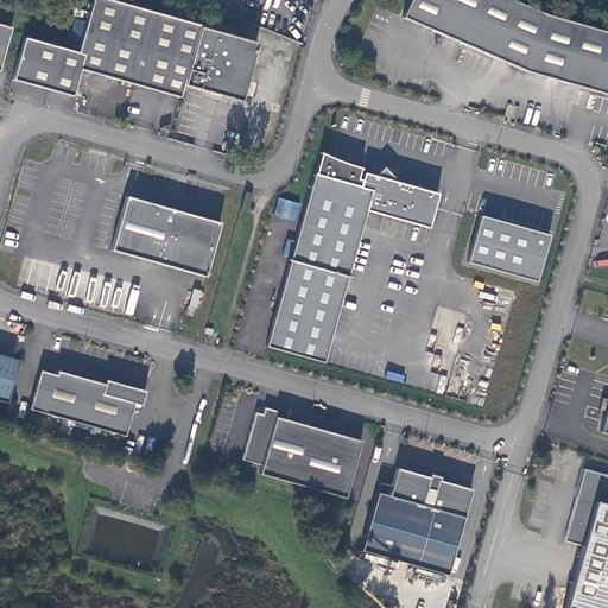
[(242,101),(259,43),(112,0),(93,0),(78,52),(25,37),(13,80),(74,96),(82,69),(181,97),(184,84),(242,101)]
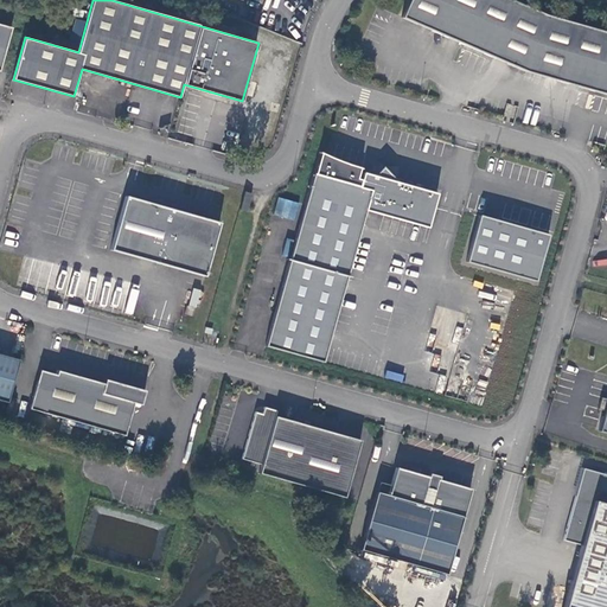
[(517,0),(410,0),(403,17),(528,70),(606,93),(606,30),(548,13),(517,0)]
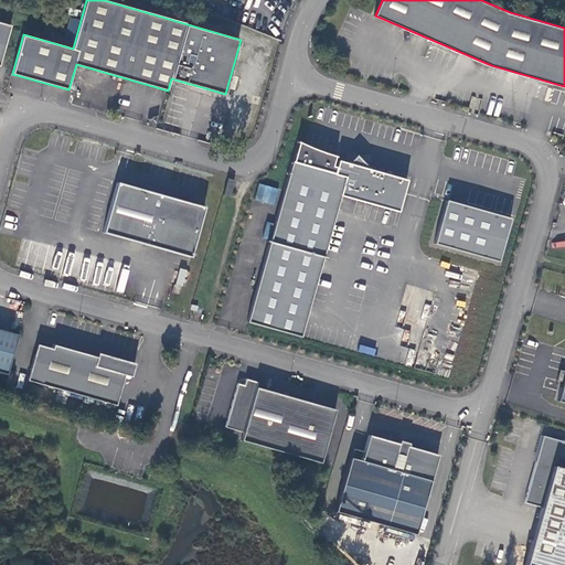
[(0,65),(0,66),(11,27),(0,22),(0,65)]
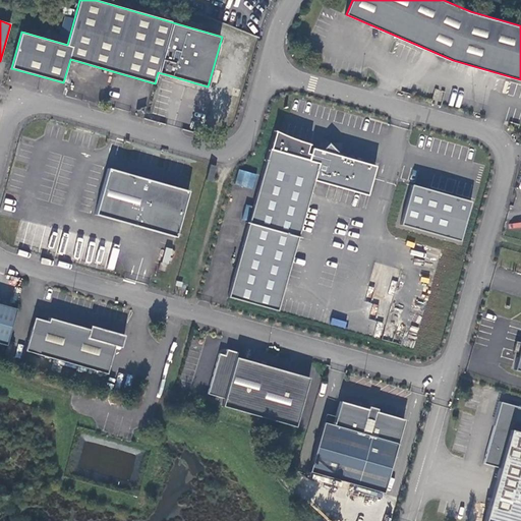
[(259,185),(228,295),(279,310),(315,179),(368,194),(377,165),(343,155),(330,141),(325,148),(323,150),(313,147),(309,159),(271,148),(262,174),(259,185)]
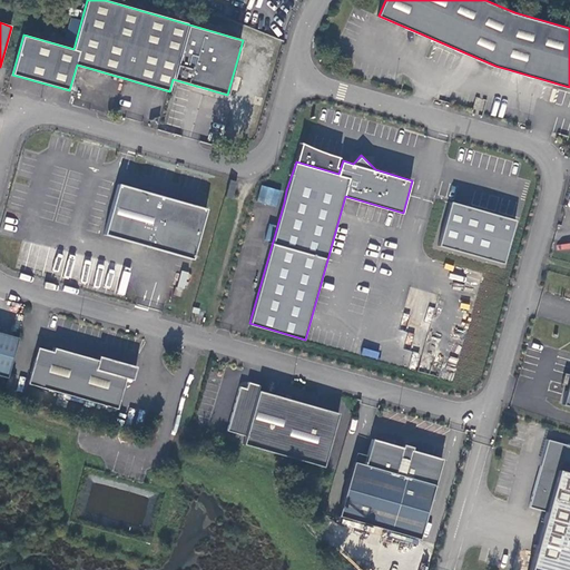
[(232,179),(226,196),(234,198),(238,182),(232,179)]
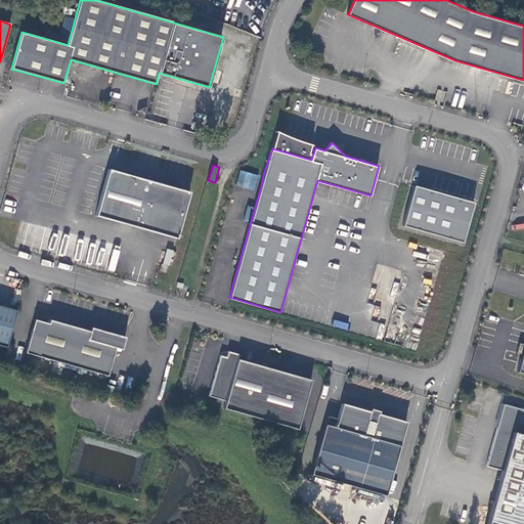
[(187,191),(108,169),(96,215),(173,236),(187,191)]
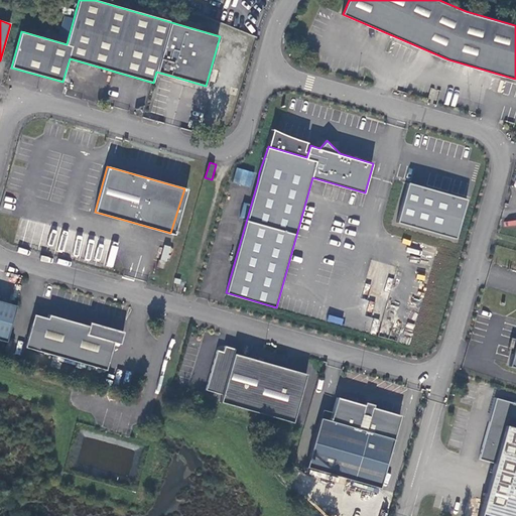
[(237,167),(232,182),(251,188),(256,173),(237,167)]
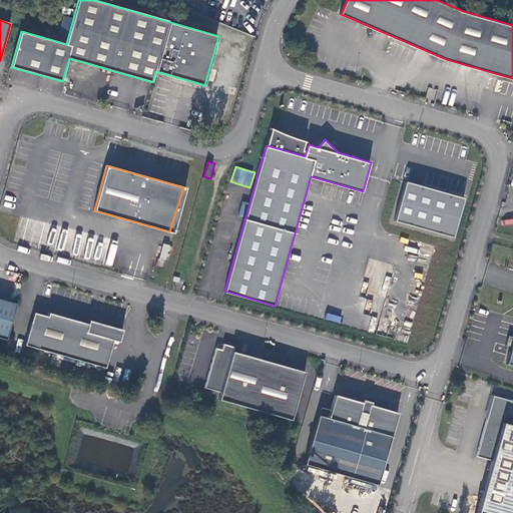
[(407,181),(396,219),(454,235),(464,197),(407,181)]
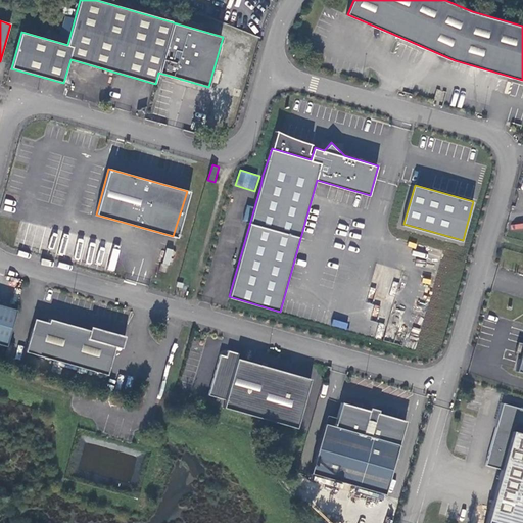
[(15,311),(0,305),(0,344),(5,346),(15,311)]
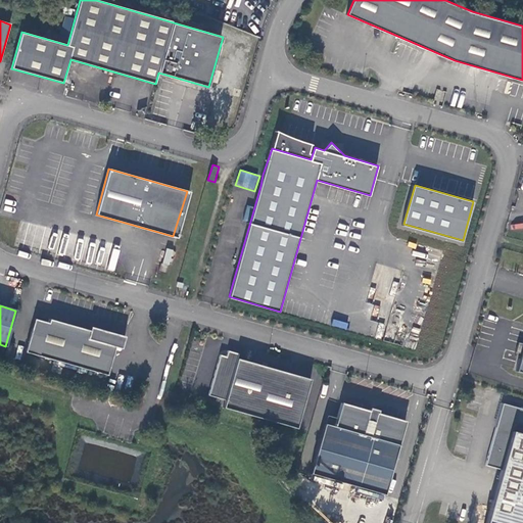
[(127,336),(92,327),(91,330),(50,319),(49,322),(36,319),(27,351),(109,374),(116,347),(123,349),(127,336)]
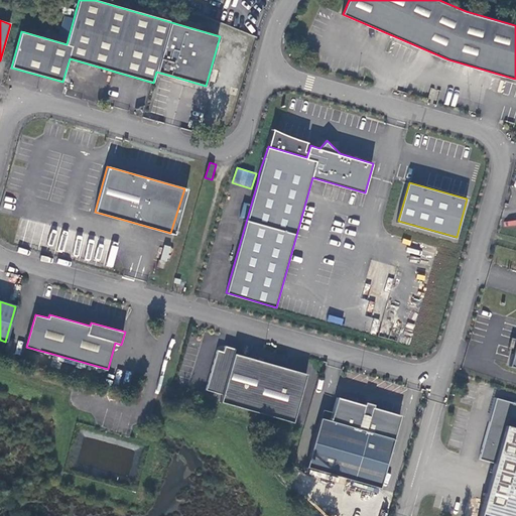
[(342,325),(344,318),(329,315),(327,320),(342,325)]
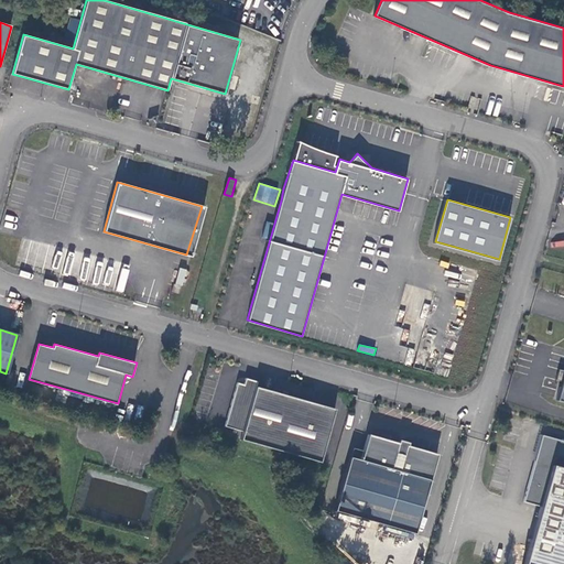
[(226,425),(245,431),(241,438),(322,462),(336,408),(257,386),(259,380),(247,377),(245,383),(238,381),(226,425)]
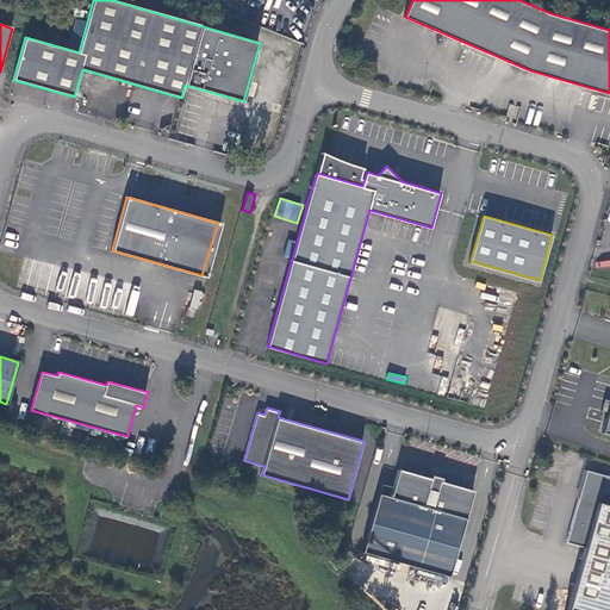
[(391,497),(379,493),(362,551),(450,576),(474,490),(442,481),(431,478),(399,468),(391,497)]
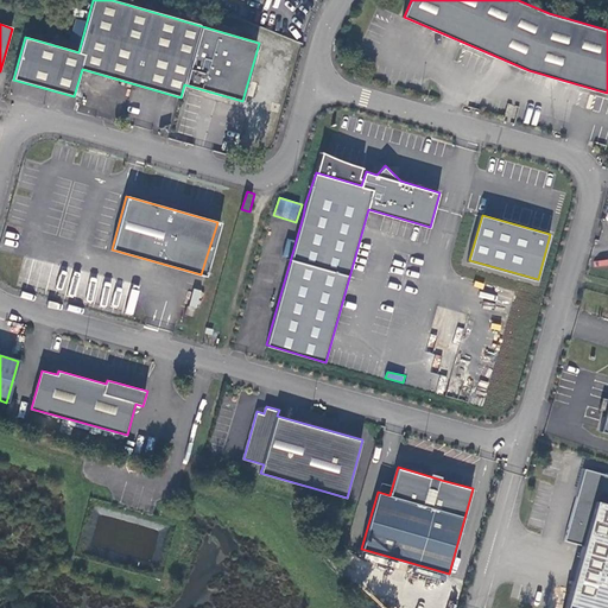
[(607,607),(607,474),(586,468),(565,539),(584,545),(567,607),(564,607),(607,607)]
